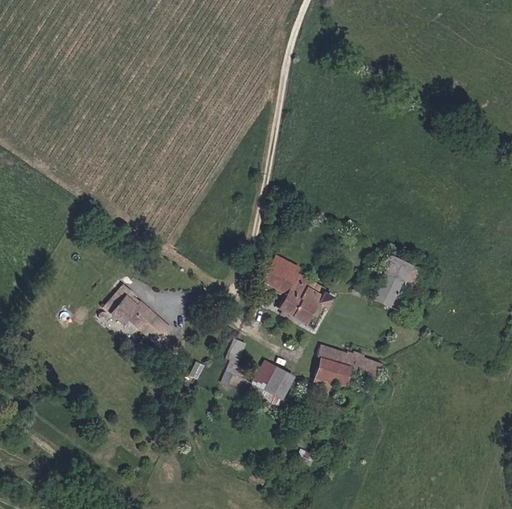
[(352,289),(396,308),(416,265),(375,246),(356,286),(354,285),(352,289)]
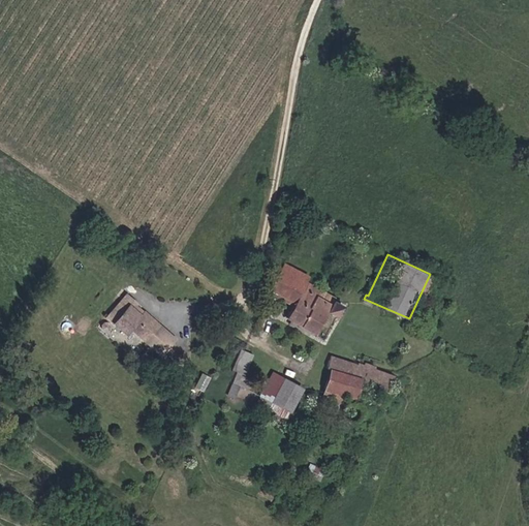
[(293,301),(291,305),(286,317),(292,320),(310,330),(315,333),(327,311),(337,316),(342,307),(332,302),(335,297),(306,283),(309,276),(282,261),(269,287),(270,288),(293,301)]
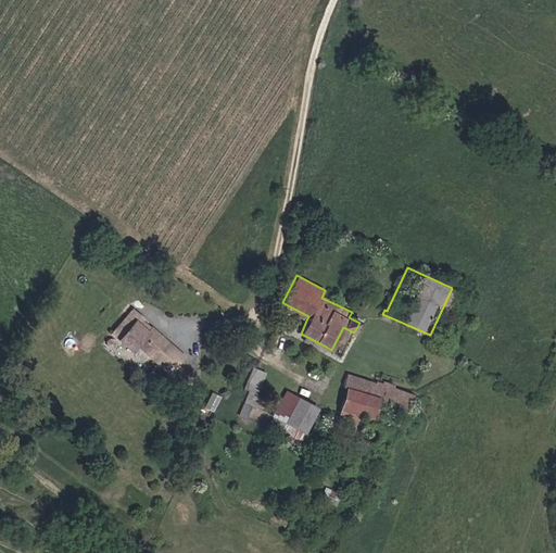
[(476,300),(467,297),(463,308),(470,311),(476,300)]
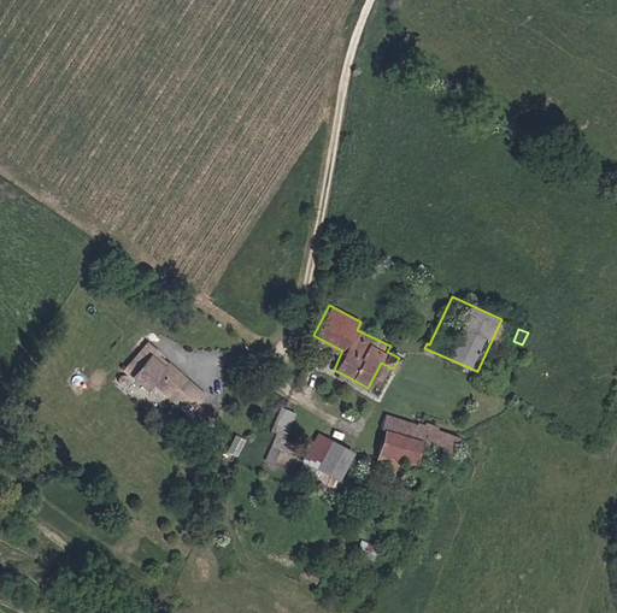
[(342,351),(315,336),(311,345),(327,353),(329,349),(340,355),(342,351)]
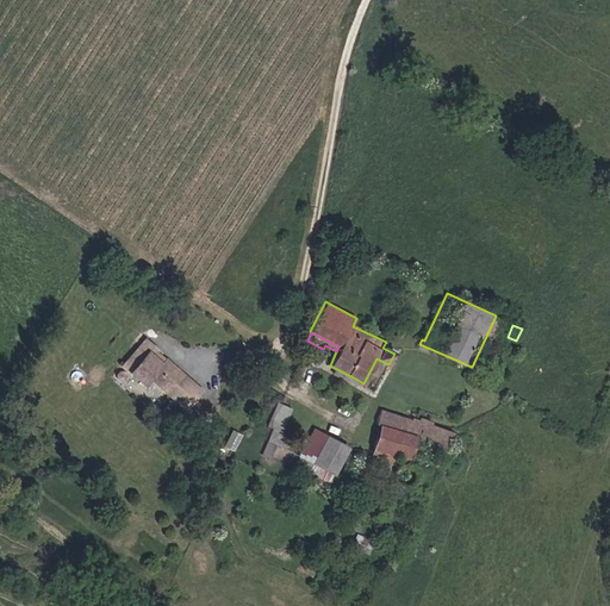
[(162,364),(166,361),(160,357),(161,355),(144,339),(141,344),(162,364)]
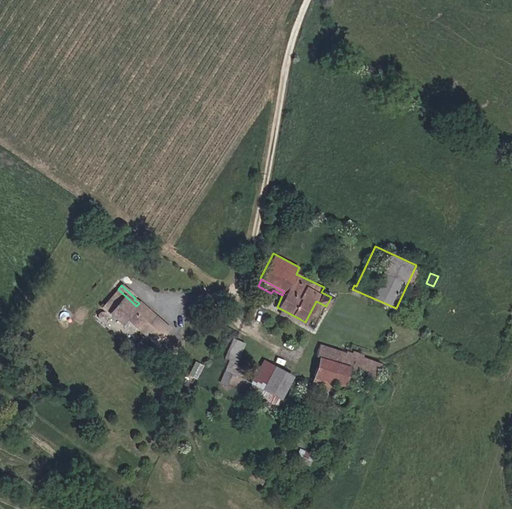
[(139,303),(136,306),(118,289),(102,307),(120,324),(126,317),(140,330),(154,314),(140,302),(139,303)]
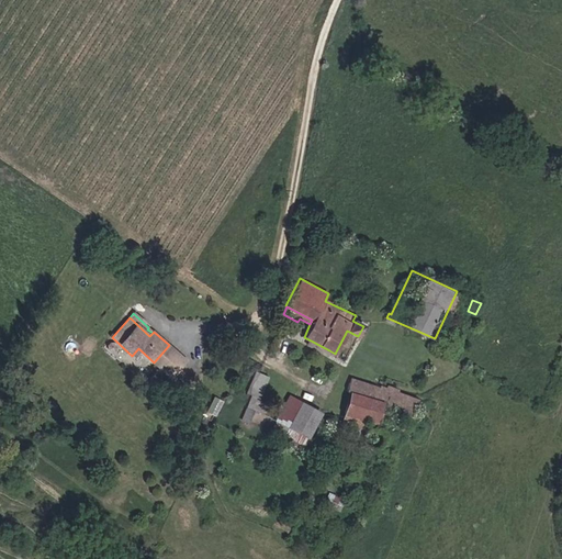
[(307,347),(326,357),(329,350),(311,341),(307,347)]
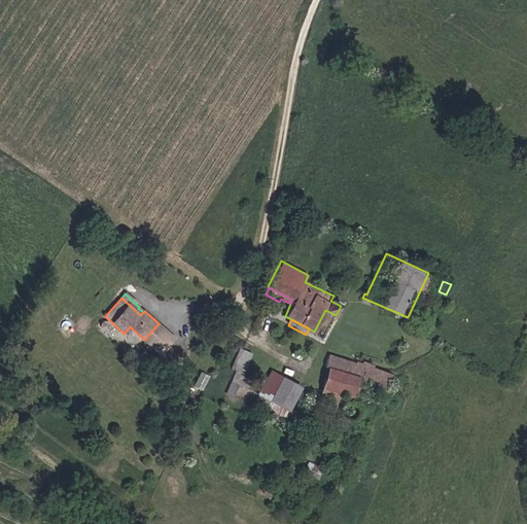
[(246,352),(234,382),(240,384),(242,385),(246,376),(244,375),(253,354),(246,352)]
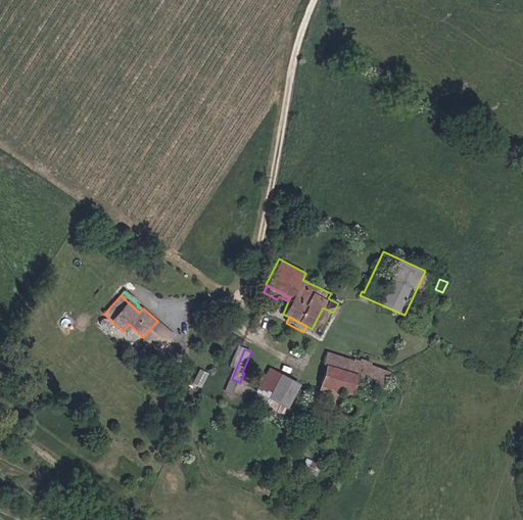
[(349,389),(347,393),(373,405),(387,369),(352,357),(351,359),(326,349),(321,360),(329,364),(317,399),(330,407),(340,384),(349,389)]
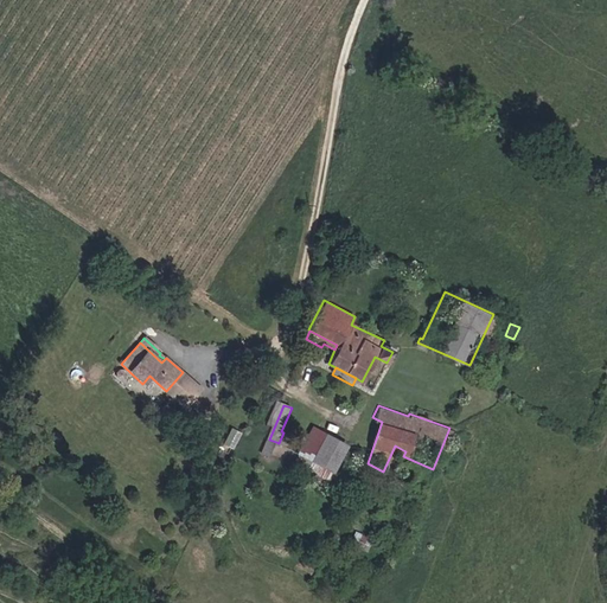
[(340,491),(319,479),(325,466),(313,459),(325,434),(313,428),(298,456),(311,463),(304,475),(339,494),(340,491)]
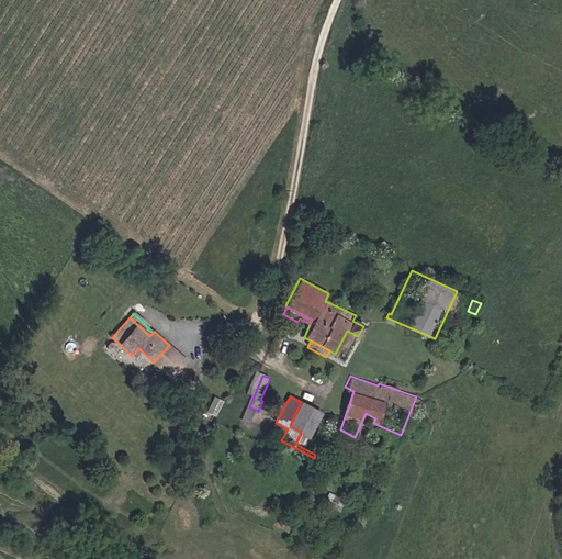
[(290,425),(301,432),(295,444),(315,455),(327,432),(334,418),(301,402),(290,425)]
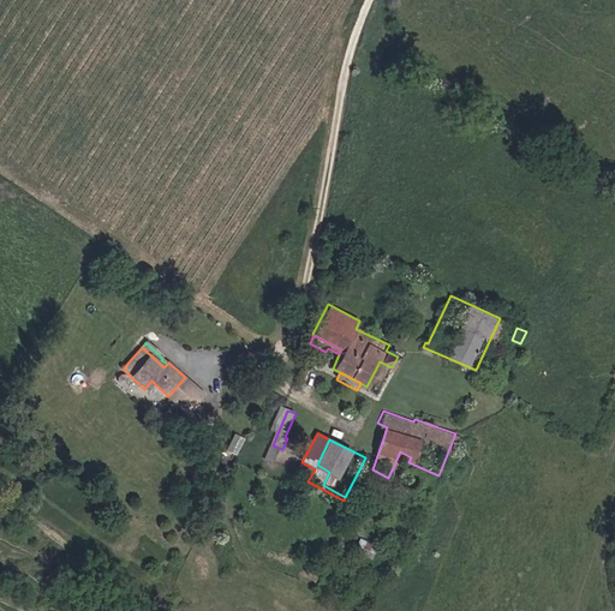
[(267,460),(274,462),(280,448),(273,445),(267,460)]
